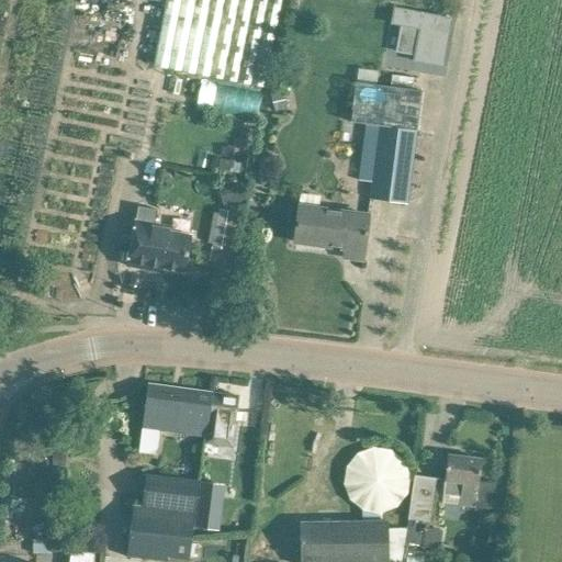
[(165,0),(153,65),(265,87),(281,0),(165,0)]
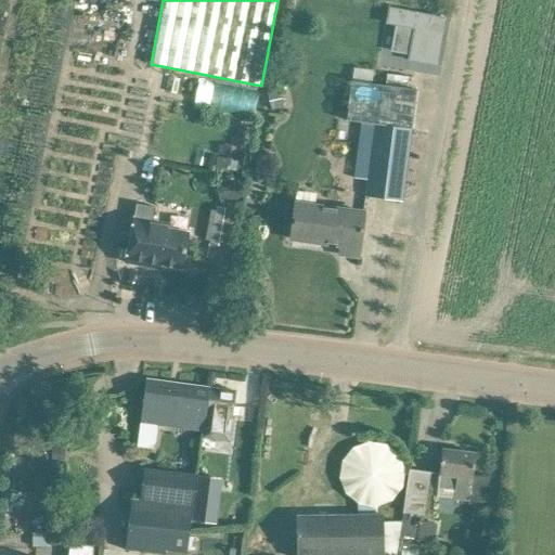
[(389,8),(386,23),(396,25),(391,51),(409,54),(408,61),(436,65),(444,18),(389,8)]
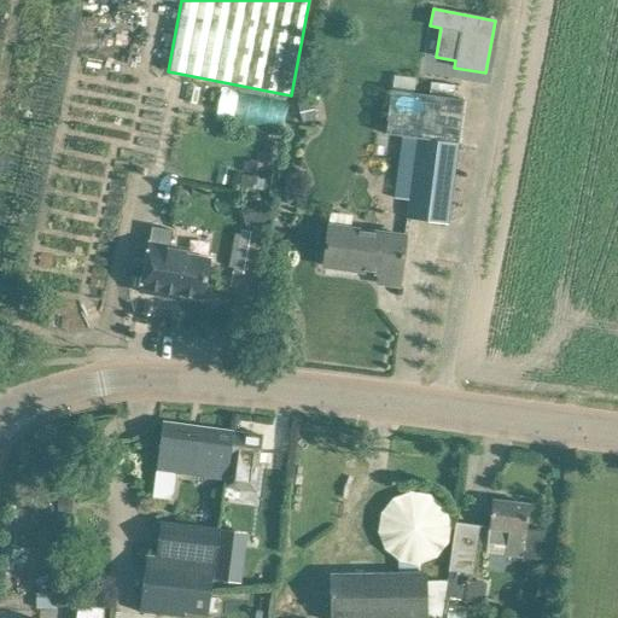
[(454,168),(458,144),(402,136),(394,198),(408,200),(406,217),(447,223),(450,199),(454,168)]
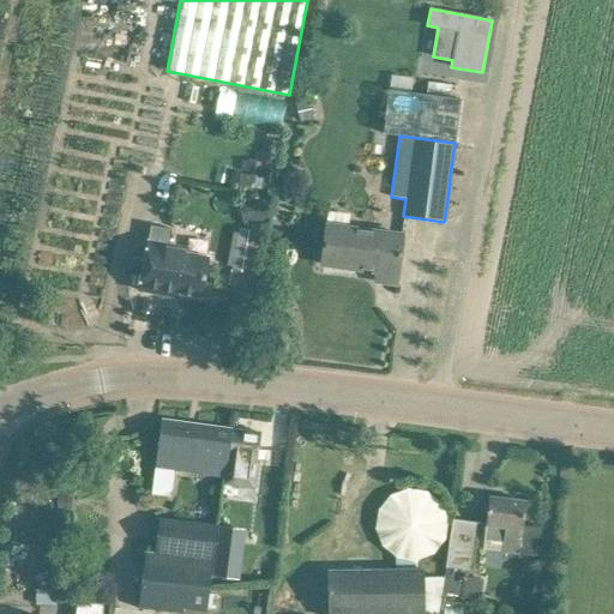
[(263,199),(239,205),(244,224),(269,218),(263,199)]
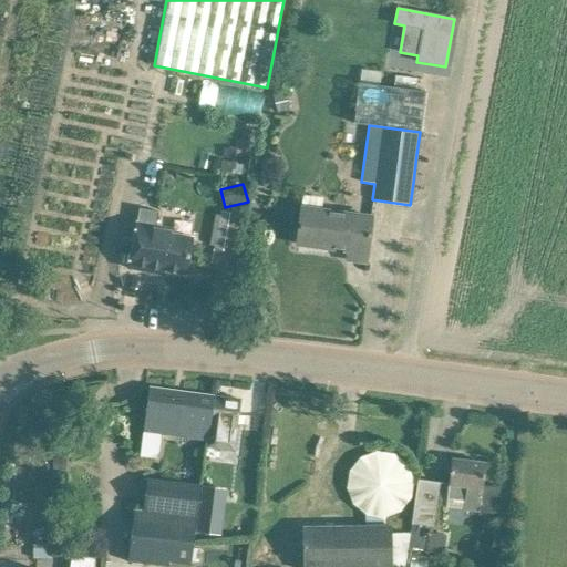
[(205,216),(204,204),(184,206),(185,218),(205,216)]
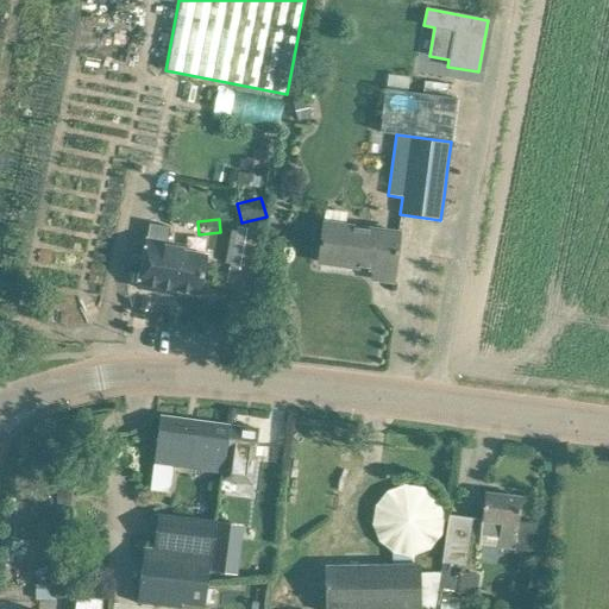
[(170,227),(149,224),(137,288),(158,293),(158,288),(199,295),(206,256),(167,248),(170,227)]
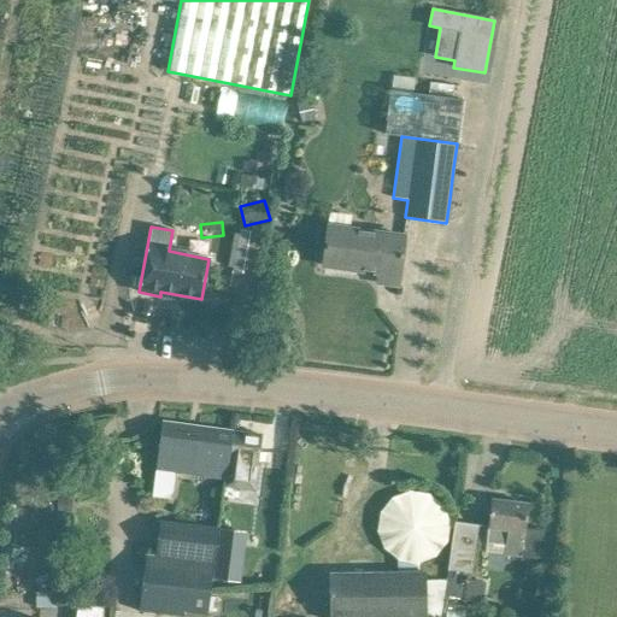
[(404,238),(380,234),(327,227),(322,265),(377,272),(376,282),(398,286),(404,238)]
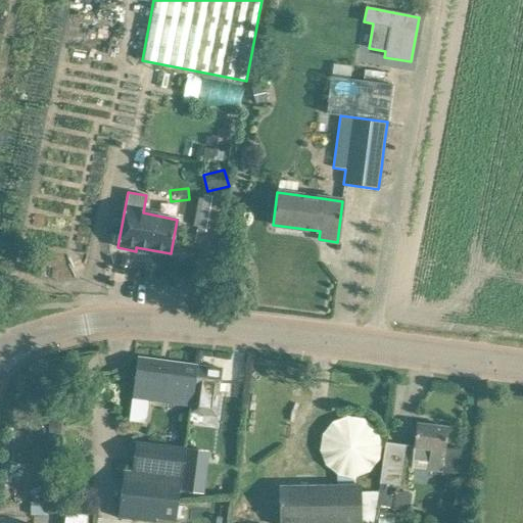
[(193,398),(197,366),(180,364),(167,362),(167,364),(160,363),(160,361),(138,358),(130,416),(145,417),(148,400),(175,403),(191,406),(193,398)]
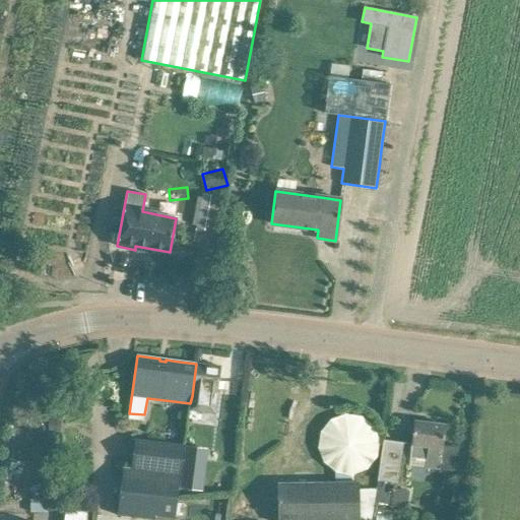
[(220,367),(196,364),(192,396),(190,403),(189,411),(214,414),(216,399),(220,367)]
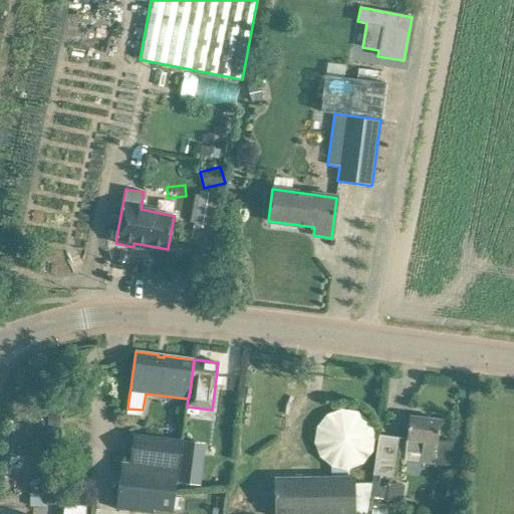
[(329,477),(347,475),(347,471),(361,465),(371,453),(374,438),(369,421),(356,412),(340,410),(325,417),(316,427),(313,443),(319,457),(330,466),(329,477)]
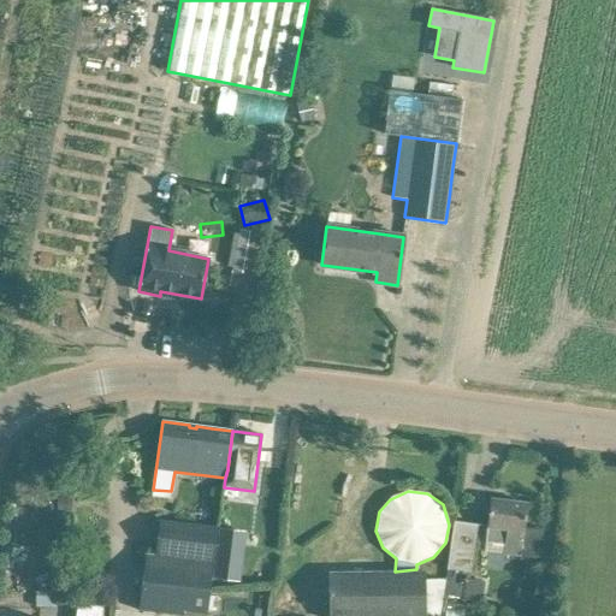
[(523,528),(526,504),(490,499),(486,526),(485,543),(487,543),(486,551),(535,557),(539,529),(523,528)]
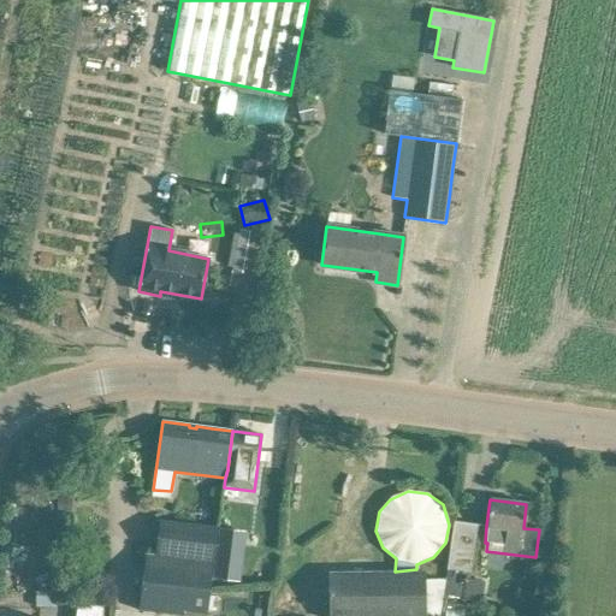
[(206,615),(214,550),(218,527),(159,520),(154,555),(146,554),(137,610),(184,615),(206,615)]
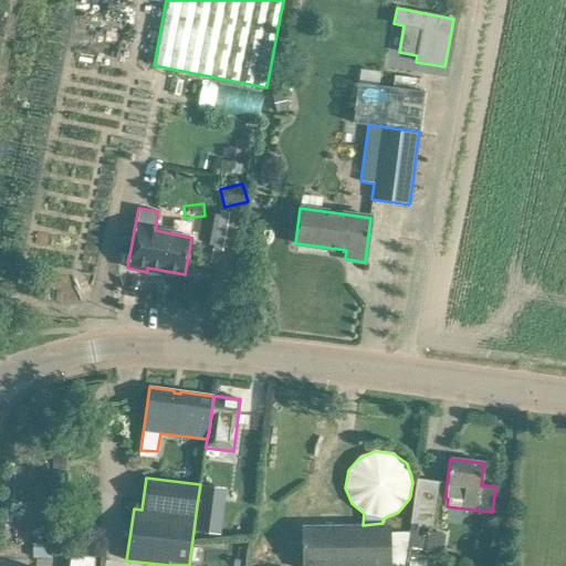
[(402,565),(404,565),(406,552),(421,553),(423,535),(418,534),(419,523),(432,525),(438,482),(417,479),(410,532),(408,532),(402,565)]
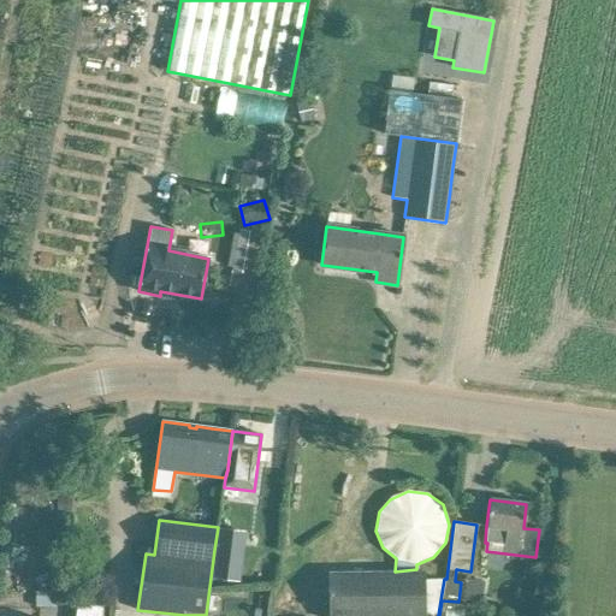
[(238,580),(244,533),(220,529),(214,578),(238,580)]
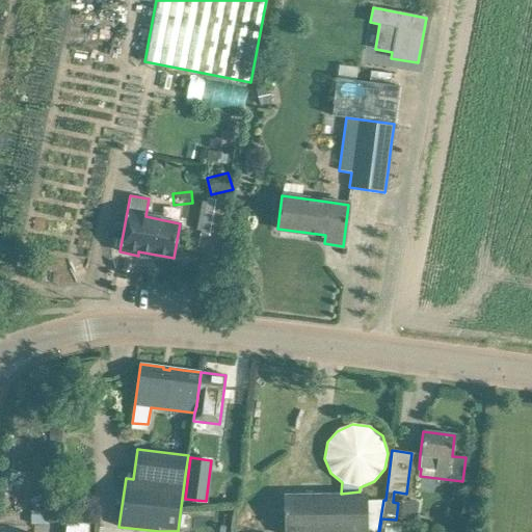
[(41,515),(41,488),(11,490),(12,517),(41,515)]
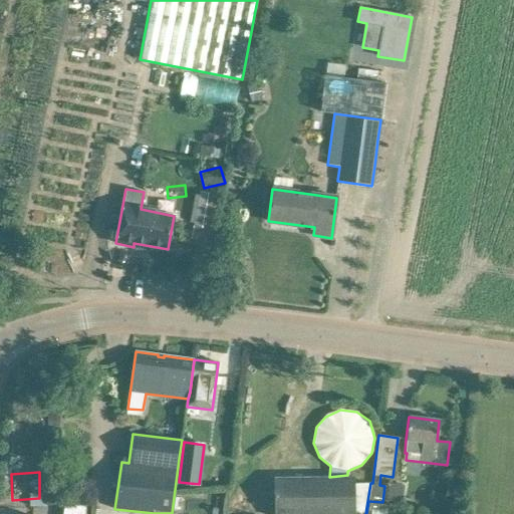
[(365,513),(370,483),(354,483),(354,477),(347,477),(347,475),(329,477),(274,478),(274,513),(365,513)]
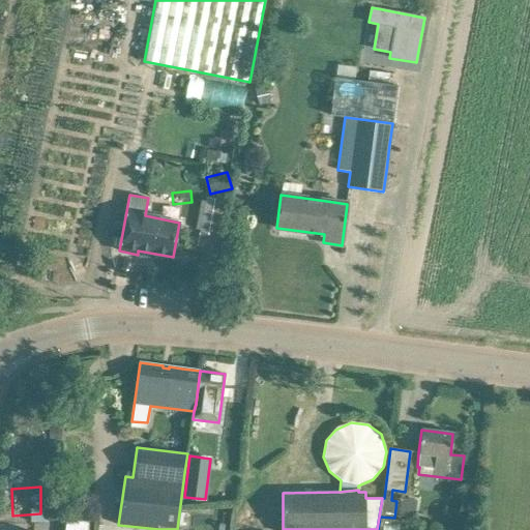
[(45,512),(60,512),(59,499),(45,500),(45,512)]
